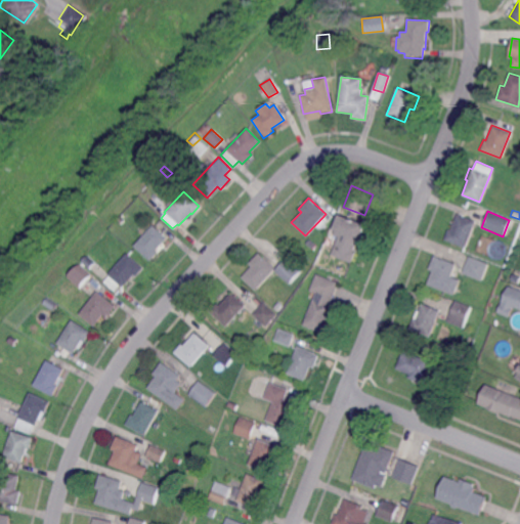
[(464,248),(443,238),(447,228),(450,229),(457,214),(475,221),(464,248)]
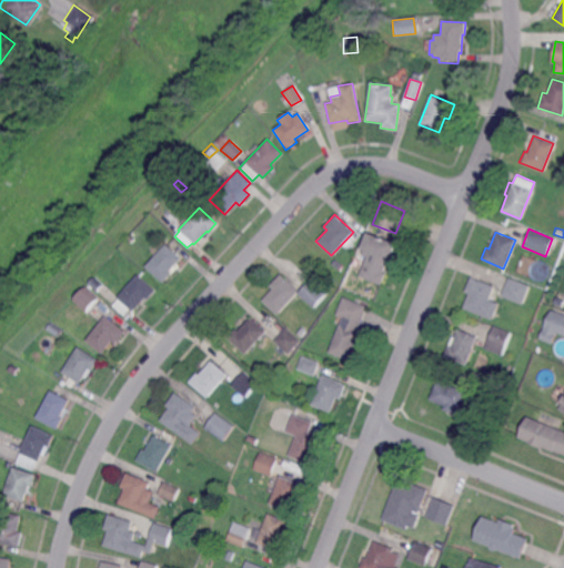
[(389,261),(381,272),(384,273),(380,285),(358,276),(365,256),(360,254),(368,234),(395,244),(389,261)]
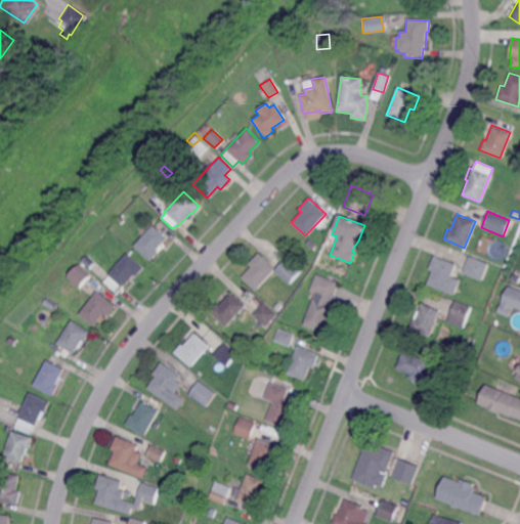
[(149,261),(132,246),(146,230),(152,224),(166,237),(155,250),(158,252),(149,261)]
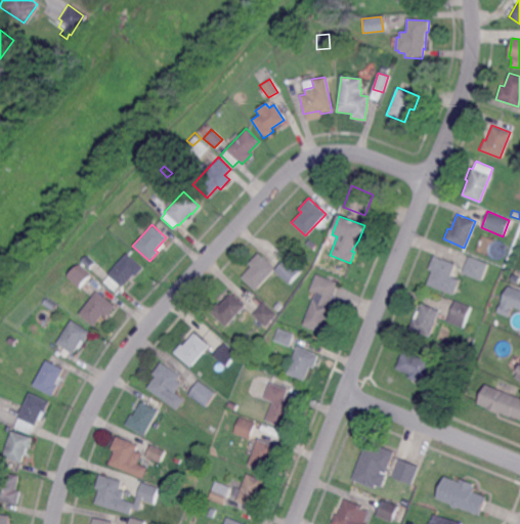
[(310,250),(304,245),(307,239),(314,245),(310,250)]
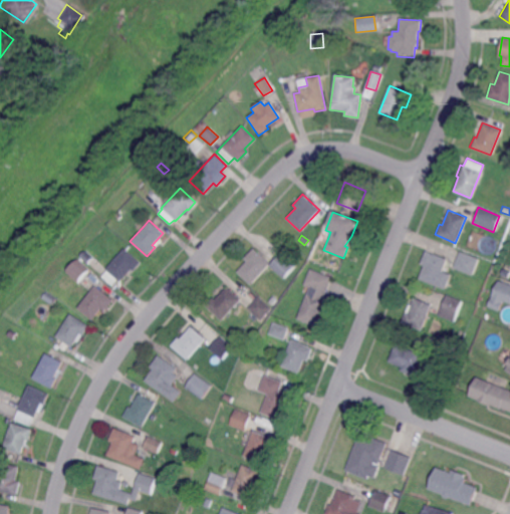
[(110,246),(104,241),(107,237),(113,242),(110,246)]
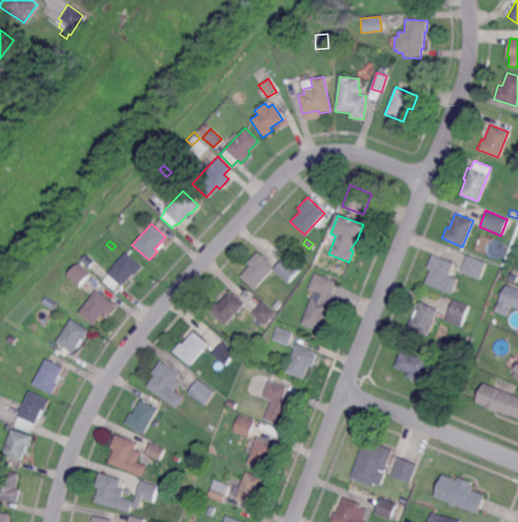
[(135,275),(133,273),(121,285),(107,273),(125,252),(143,266),(135,275)]
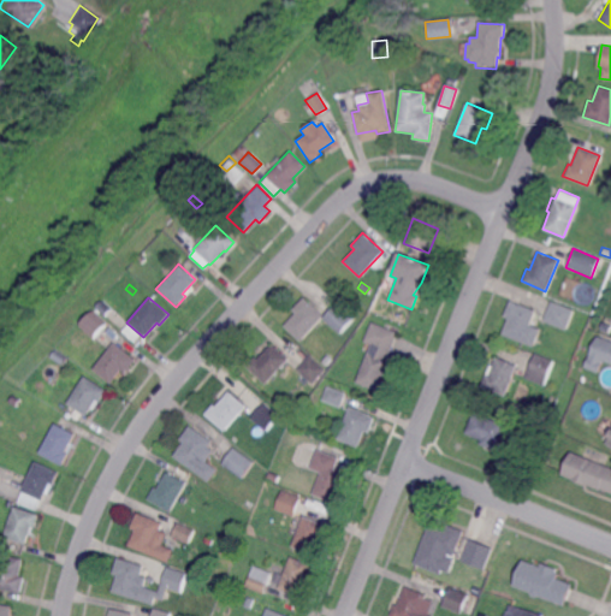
[(136,308),(130,302),(135,297),(141,303),(136,308)]
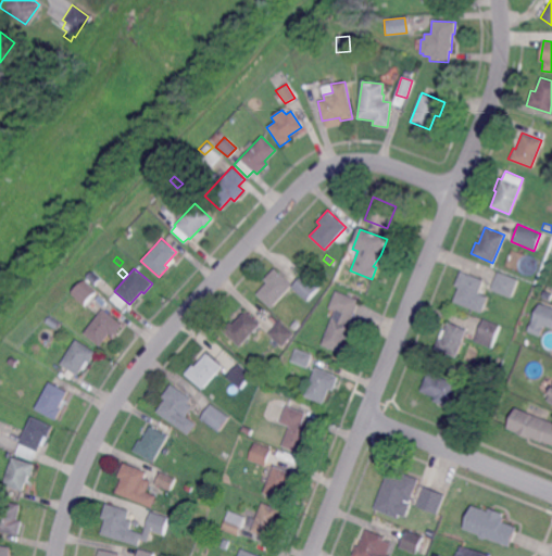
[(270,307),(254,293),(265,282),(262,279),(273,268),(290,285),(270,307)]
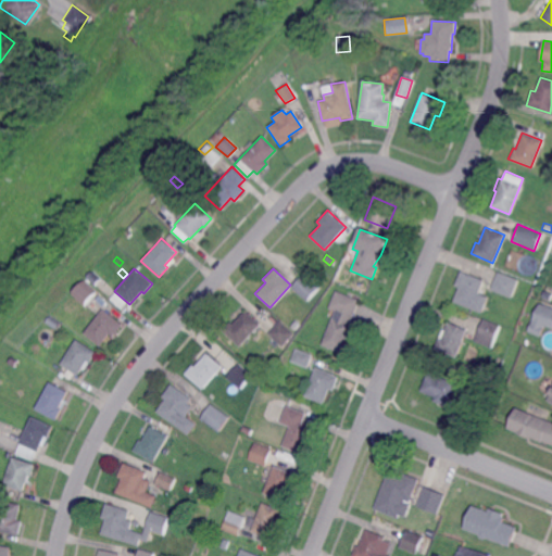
[(480,313),(452,301),(458,287),(453,285),(459,270),(483,280),(477,293),(487,297),(480,313)]
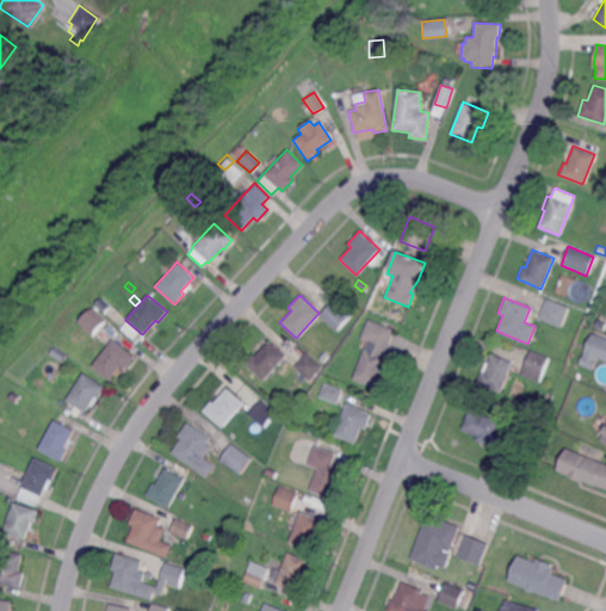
[(560,326),(537,318),(544,297),(567,307),(560,326)]
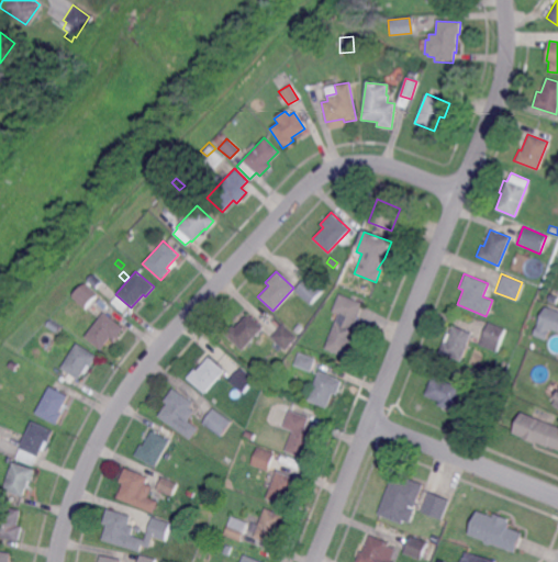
[(308,305),(292,291),(305,277),(321,291),(308,305)]
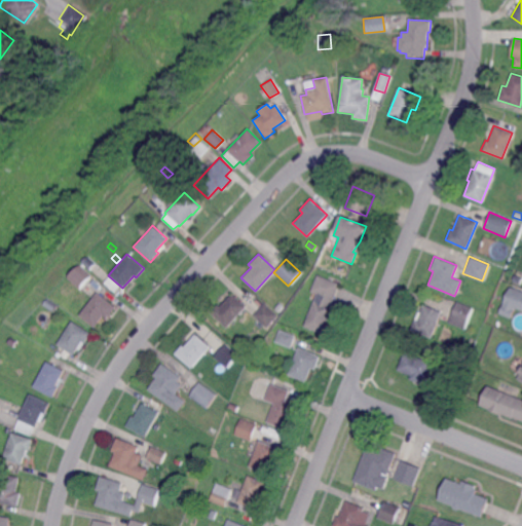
[(78,290),(66,278),(78,265),(90,275),(78,290)]
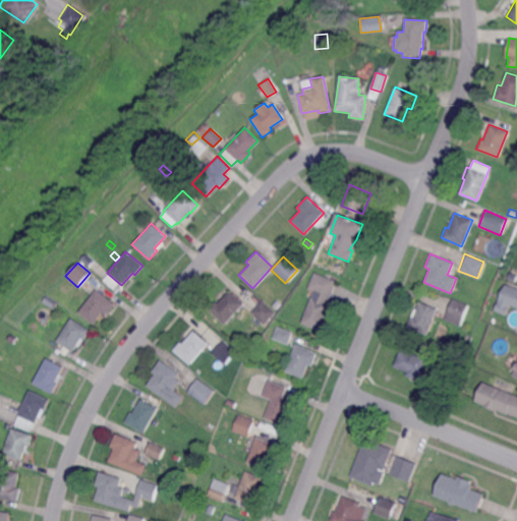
[(321,331),(300,323),(313,291),(307,288),(313,272),(335,281),(327,302),(329,303),(323,319),(325,320),(321,331)]
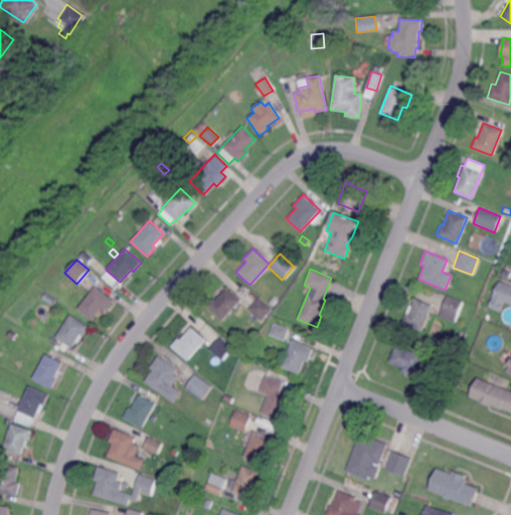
[(510,304),(502,301),(498,311),(487,306),(491,296),(498,281),(510,286),(510,304)]
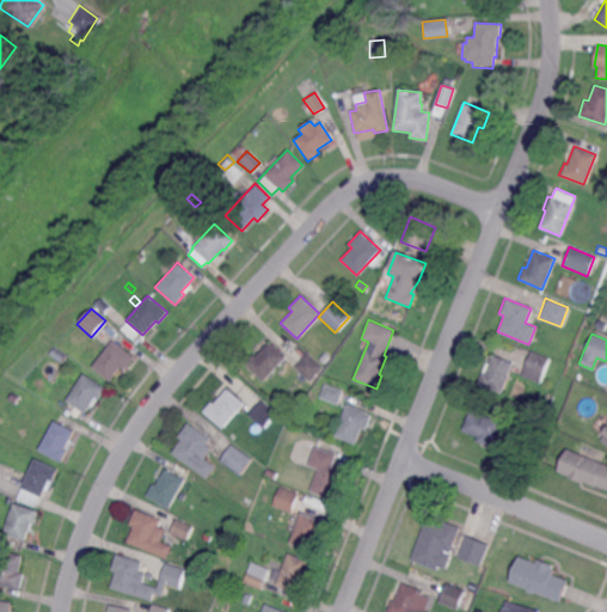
[(123,369),(120,367),(109,380),(91,366),(112,340),(134,356),(123,369)]
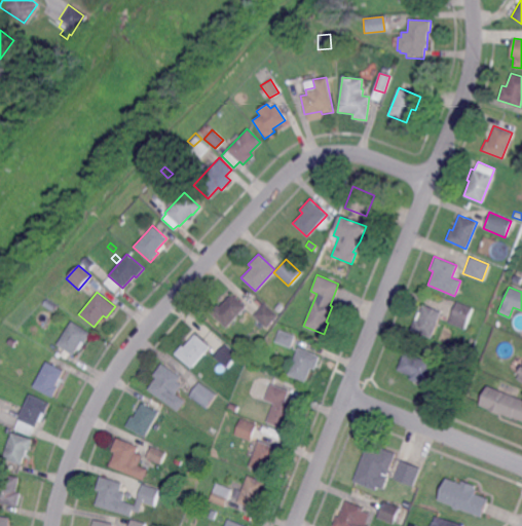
[(245,306),(225,328),(209,312),(217,304),(219,306),(231,293),(245,306)]
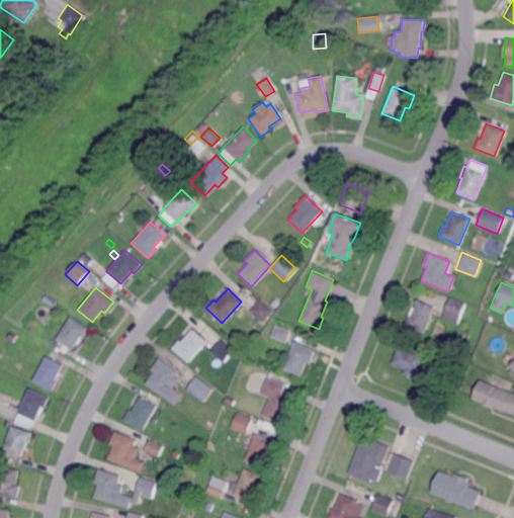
[(50,307),(39,300),(45,293),(54,300),(50,307)]
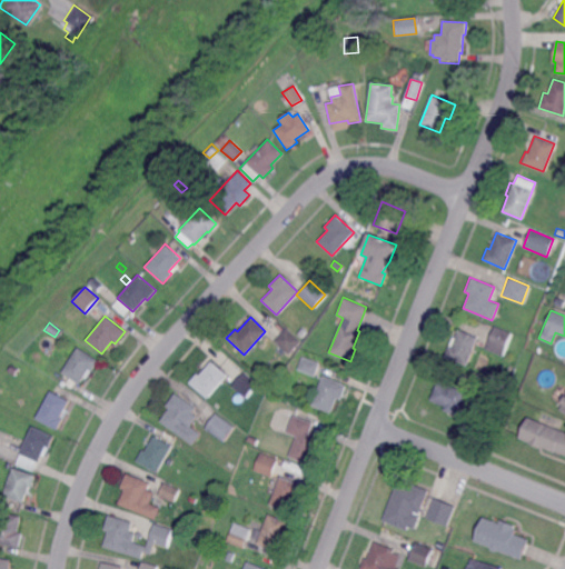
[(299,336),(295,331),(299,327),(304,330),(299,336)]
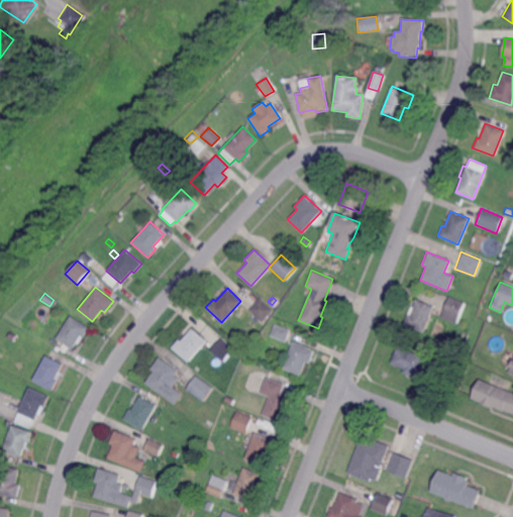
[(453,324),(438,318),(446,297),(463,303),(453,324)]
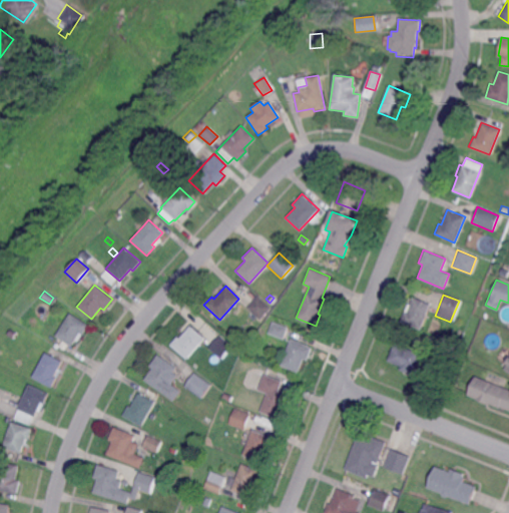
[(258,320),(245,308),(257,296),(270,308),(258,320)]
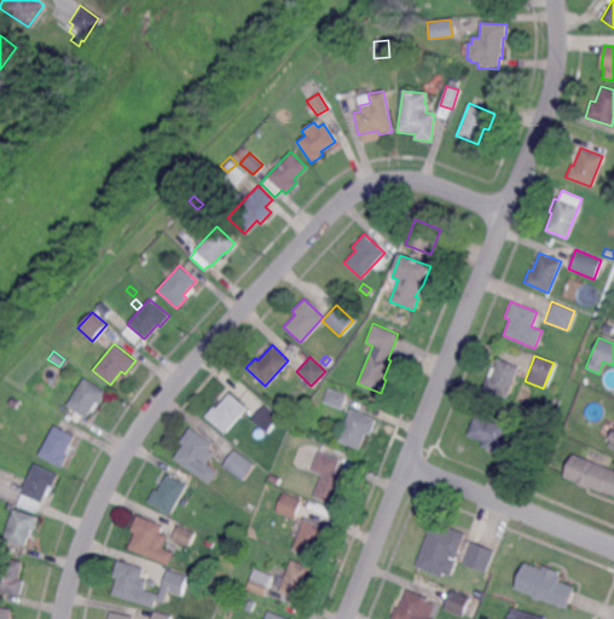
[(505,397),(481,388),(486,375),(490,376),(497,358),(517,366),(505,397)]
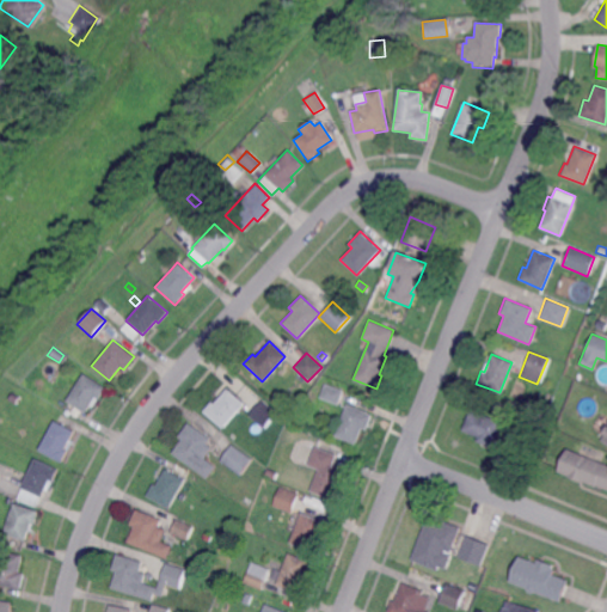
[(97,398),(94,397),(84,412),(65,401),(83,373),(104,387),(97,398)]
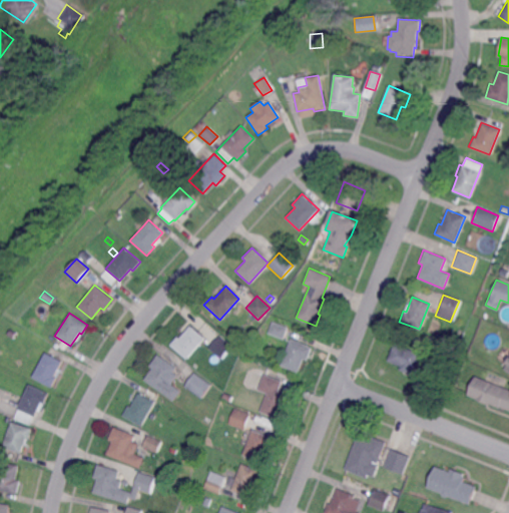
[(282,340),(267,334),(271,323),(286,329),(282,340)]
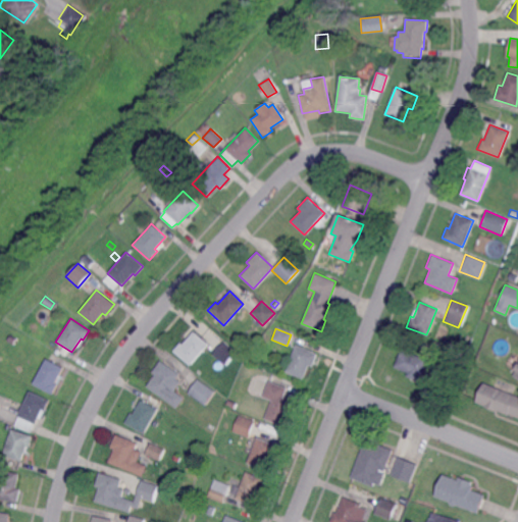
[(188,364),(171,350),(178,342),(182,345),(193,331),(207,344),(188,364)]
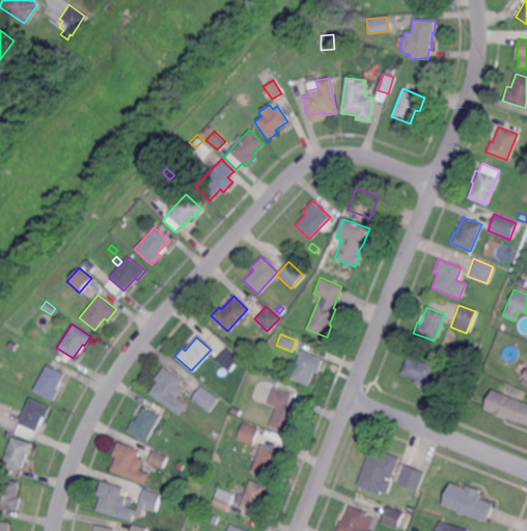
[(5,347),(8,341),(16,344),(11,352),(5,347)]
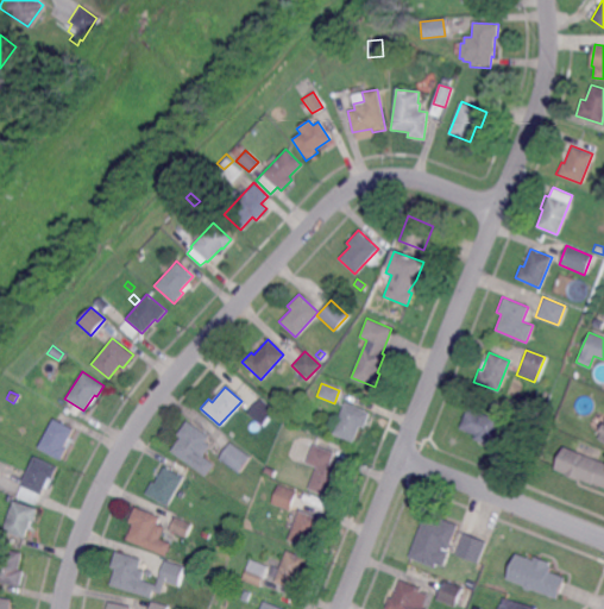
[(260,426),(246,413),(259,397),(274,410),(260,426)]
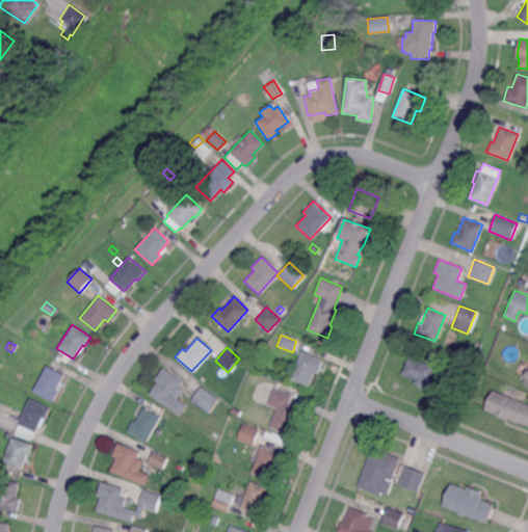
[(318,373),(314,372),(308,386),(290,379),(300,350),(323,360),(318,373)]
